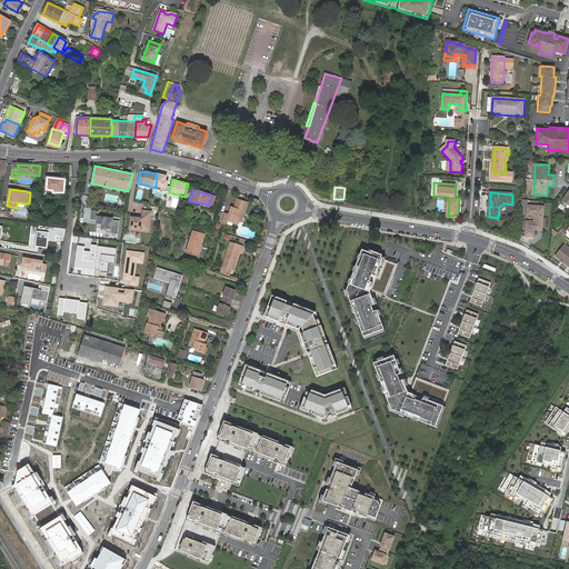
[(228,221),(235,223),(236,220),(239,221),(242,211),(243,211),(246,212),(248,203),(238,200),(235,209),(231,208),(229,216),(225,215),(222,222),(227,223),(228,221)]
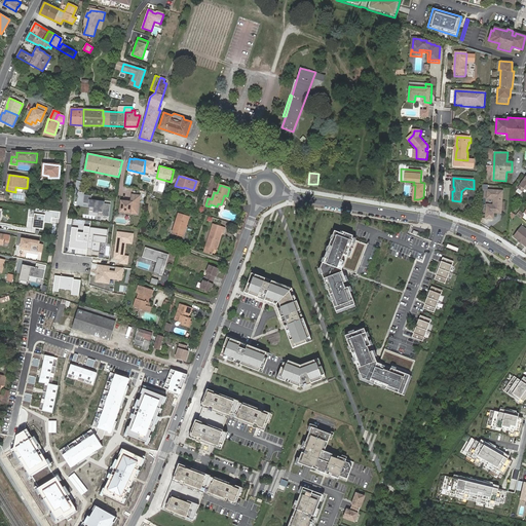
[(498,210),(500,210),(502,191),(488,190),(487,198),(493,198),(493,205),(487,204),(486,218),(493,219),(494,213),(497,213),(498,210)]
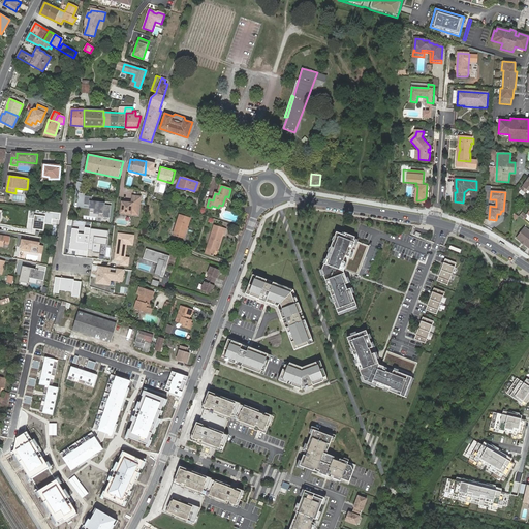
[(92,197),(85,196),(84,205),(89,205),(89,209),(94,210),(94,214),(104,215),(103,217),(110,218),(112,206),(105,205),(105,203),(91,201),(92,197)]
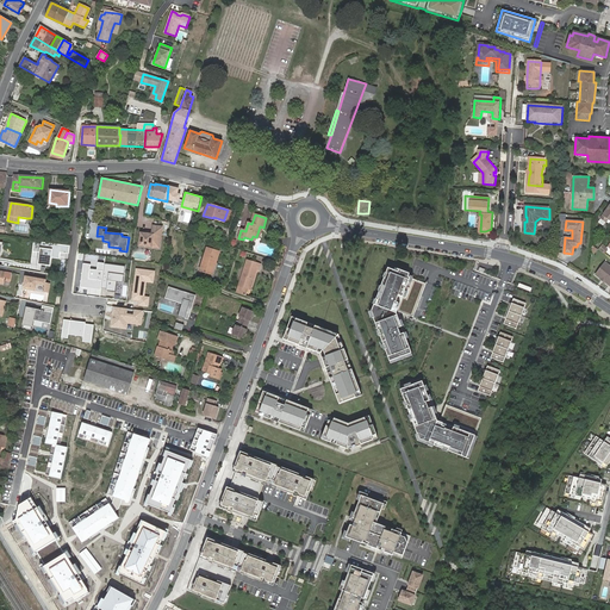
[(153,236),(148,235),(141,234),(138,246),(160,249),(163,228),(154,226),(153,234),(153,236)]
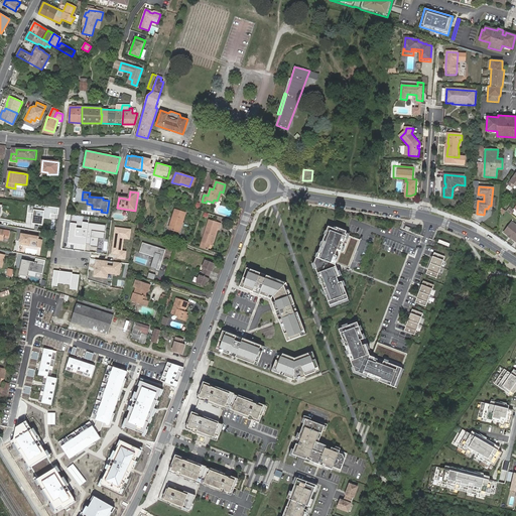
[(58,209),(27,204),(26,213),(30,214),(29,224),(41,225),(42,218),(49,219),(49,213),(57,214),(58,209)]
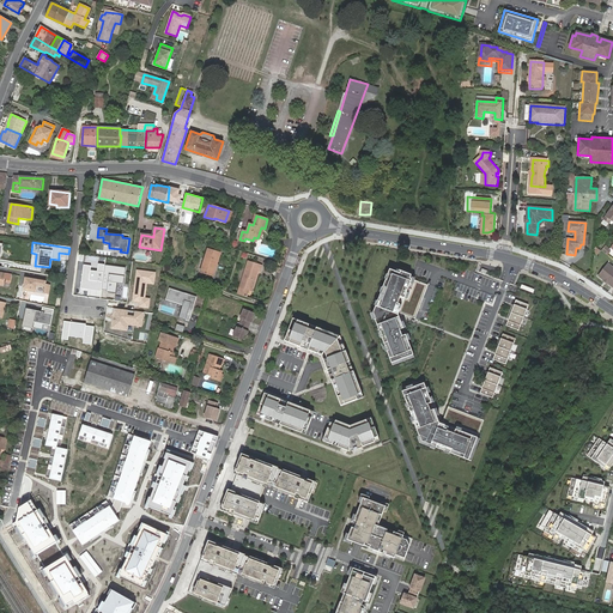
[(220,253),(208,249),(200,273),(213,277),(220,253)]
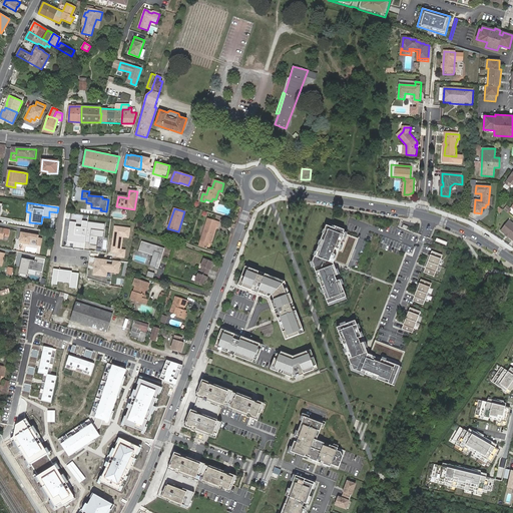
[(200,240),(198,246),(205,248),(207,242),(209,243),(212,234),(213,235),(216,227),(217,227),(219,223),(207,219),(200,240)]
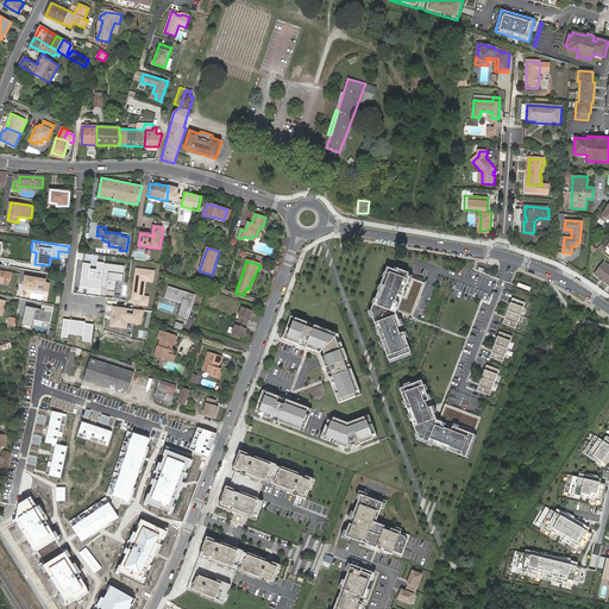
[(90,264),(83,263),(80,286),(101,289),(105,263),(98,262),(96,270),(89,269),(90,264)]
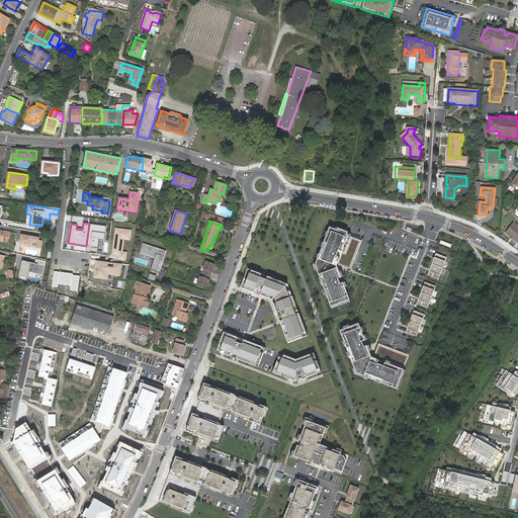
[(517,224),(515,223),(507,234),(517,241),(517,224)]
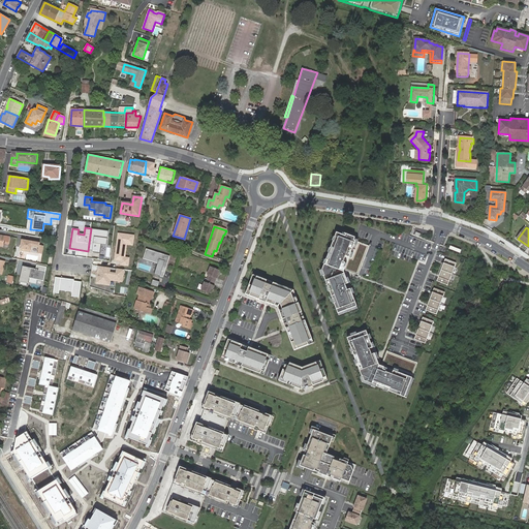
[(110,230),(91,228),(88,251),(100,252),(101,244),(107,245),(110,230)]
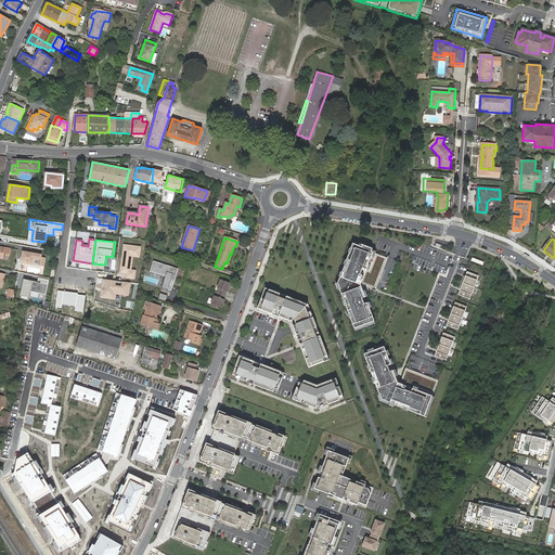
[(363,246),(353,243),(338,282),(340,288),(339,288),(345,301),(346,300),(347,305),(346,305),(349,313),(350,312),(351,317),(351,318),(355,327),(374,321),(368,302),(365,304),(363,300),(362,297),(365,296),(361,284),(362,282),(374,252),(372,252),(373,248),(363,245),(363,246)]
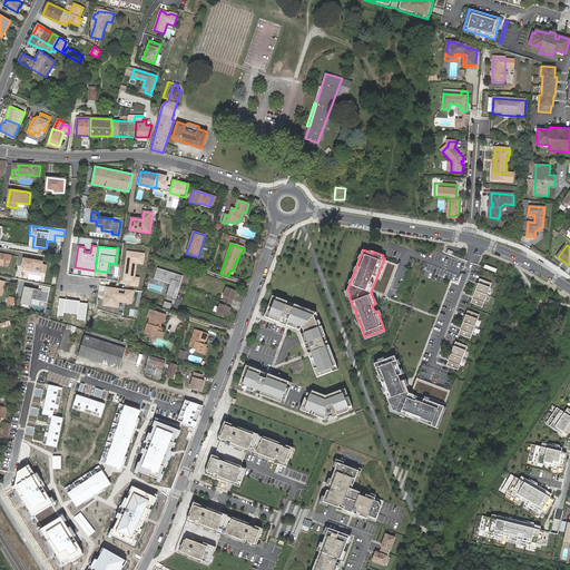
[(146,253),(127,251),(123,281),(130,281),(129,285),(138,286),(139,277),(135,277),(137,264),(144,265),(146,253)]
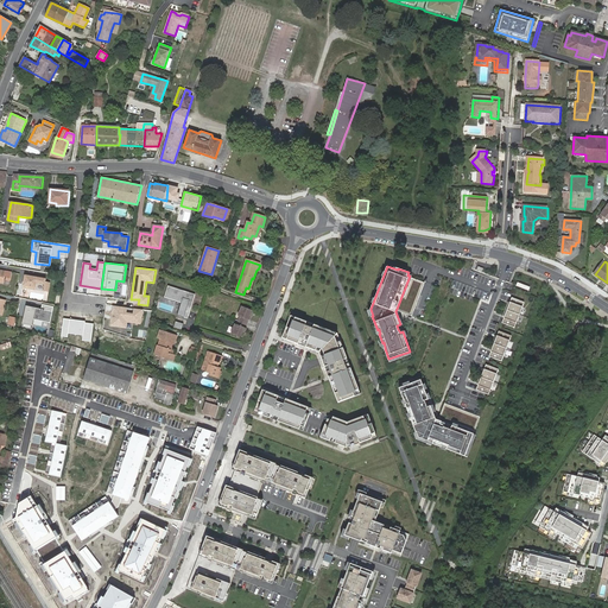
[(46,279),(25,276),(23,289),(36,291),(37,284),(44,285),(43,292),(49,292),(50,283),(45,283),(46,279)]
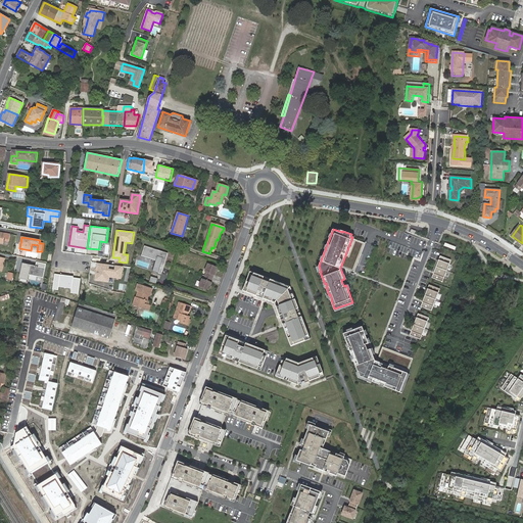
[(371,245),(352,237),(341,266),(366,276),(377,247),(371,245)]
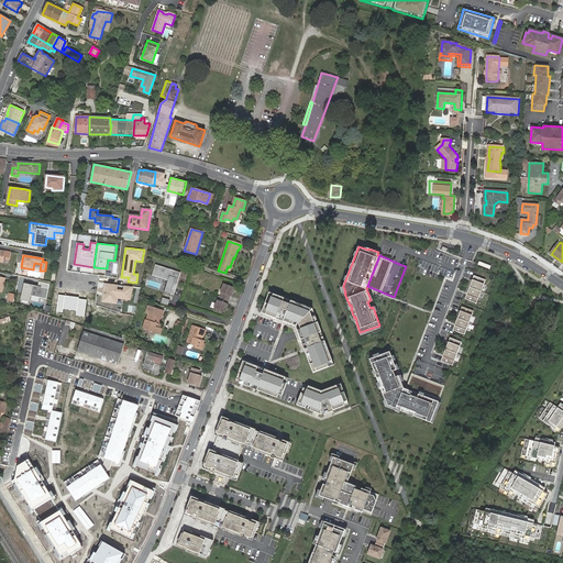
[(174,296),(180,274),(155,266),(152,276),(167,282),(164,294),(174,296)]
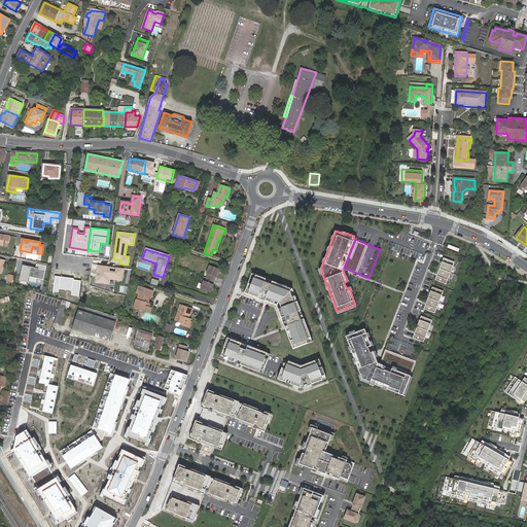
[(455,261),(444,257),(435,279),(447,284),(455,261)]
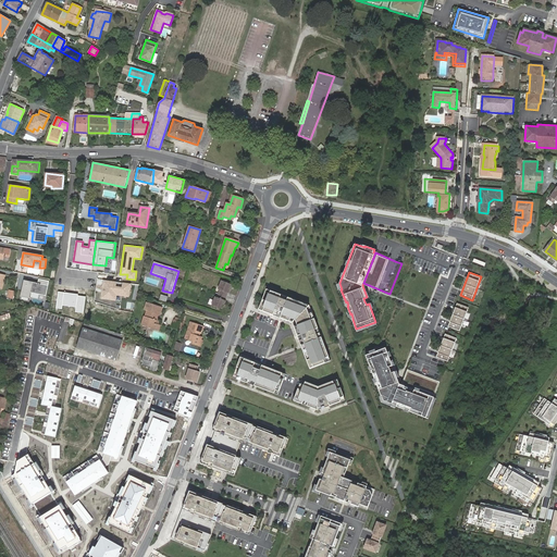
[(49,282),(39,280),(38,283),(24,281),(21,296),(29,298),(31,293),(46,296),(49,282)]
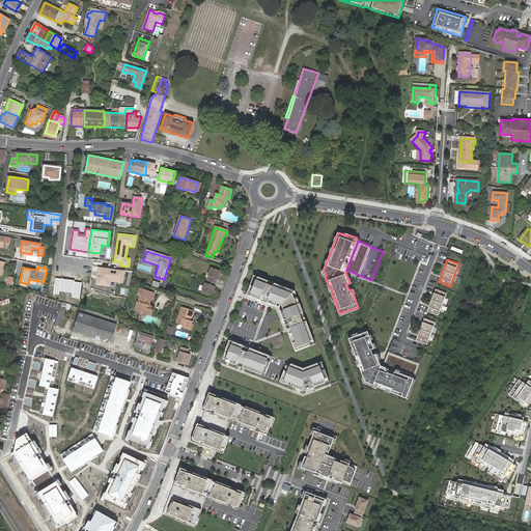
[(124,271),(96,267),(94,285),(110,287),(111,282),(122,284),(124,271)]
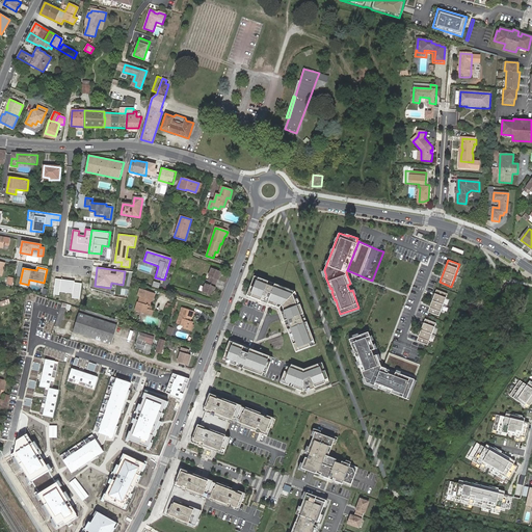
[(210,269),(206,281),(215,284),(216,281),(217,281),(220,272),(210,269)]
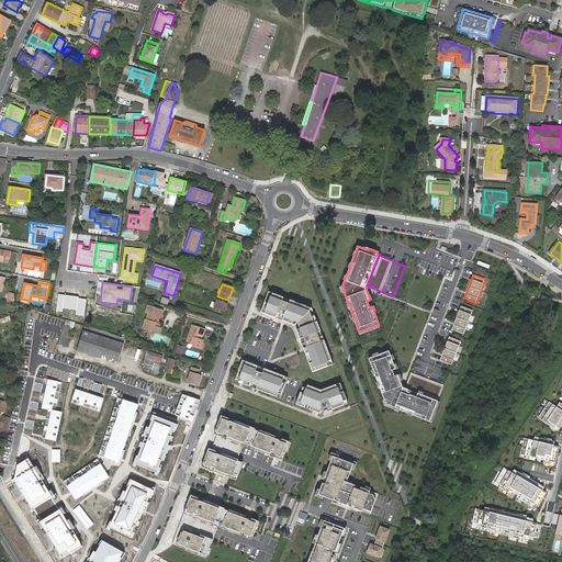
[(333,363),(311,307),(268,291),(259,312),(294,325),(303,350),(312,371),(333,363)]
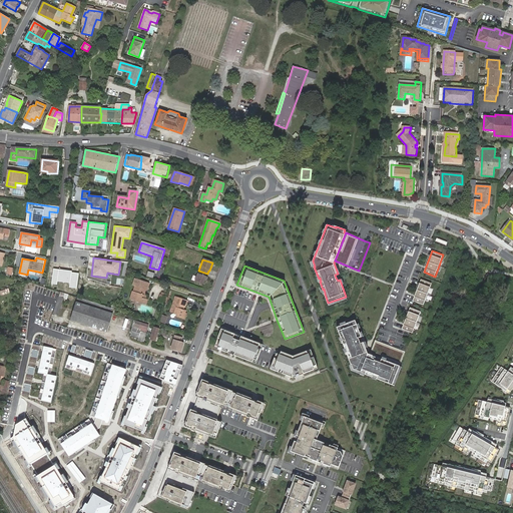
[(72,271),(53,269),(51,285),(57,285),(57,282),(70,283),(70,288),(76,289),(78,274),(71,273),(72,271)]
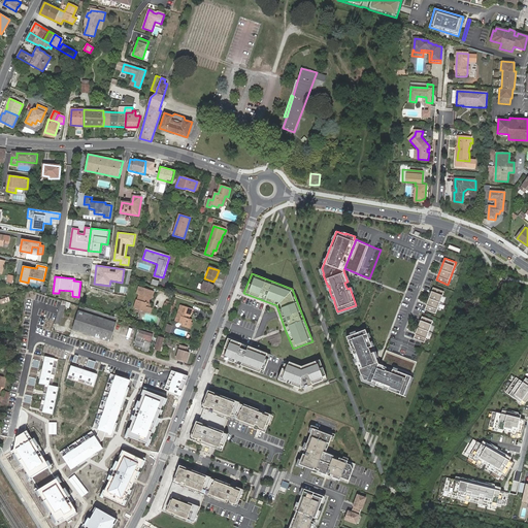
[(213,282),(204,278),(200,291),(210,294),(213,286),(212,285),(213,282)]
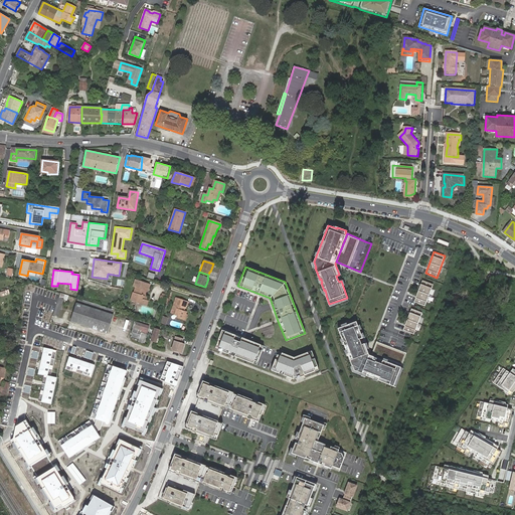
[(30,282),(41,286),(44,277),(33,274),(30,282)]
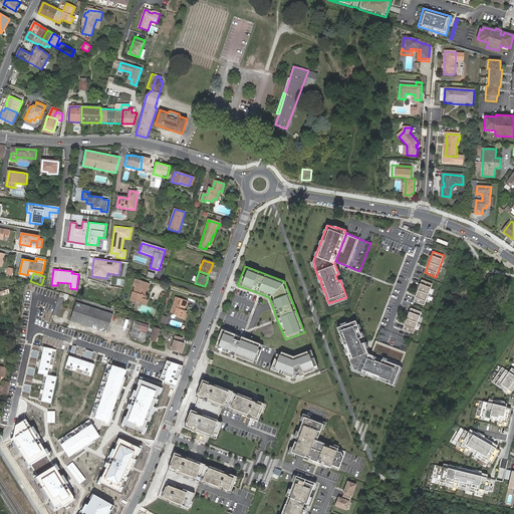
[(433,284),(422,279),(414,301),(425,305),(433,284)]
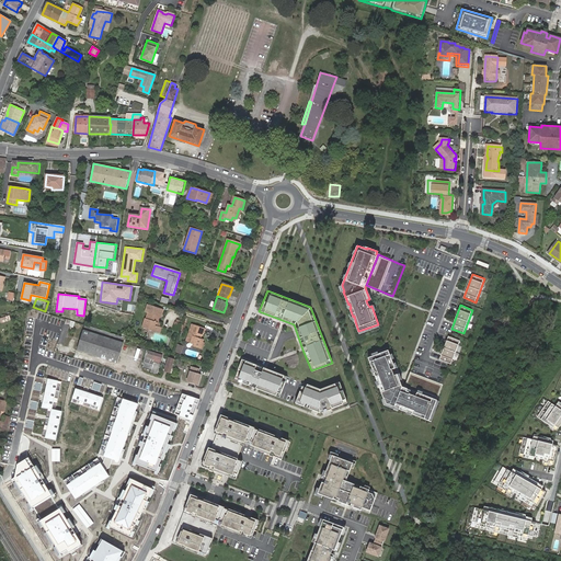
[(159,317),(161,317),(163,309),(152,306),(150,313),(147,312),(145,318),(144,318),(141,328),(158,333),(159,327),(156,325),(157,322),(158,322),(159,317)]
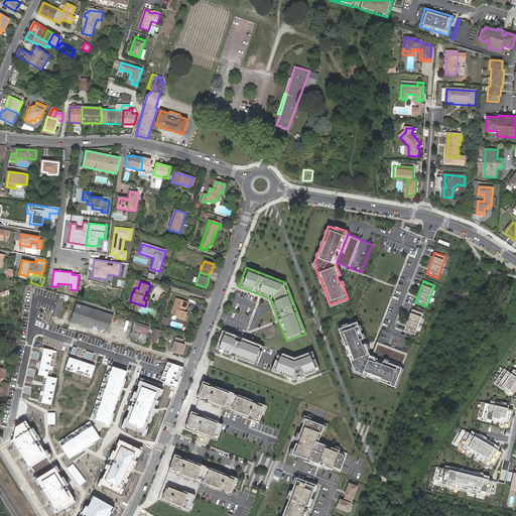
[(166,305),(169,296),(162,293),(159,302),(166,305)]
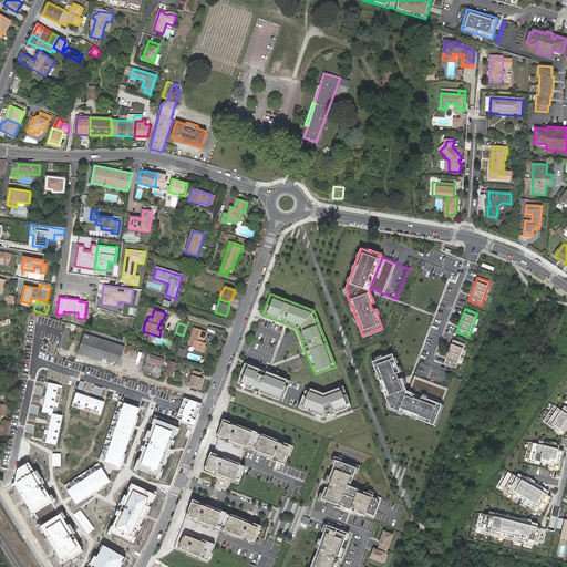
[(71,330),(65,328),(59,348),(64,350),(71,330)]
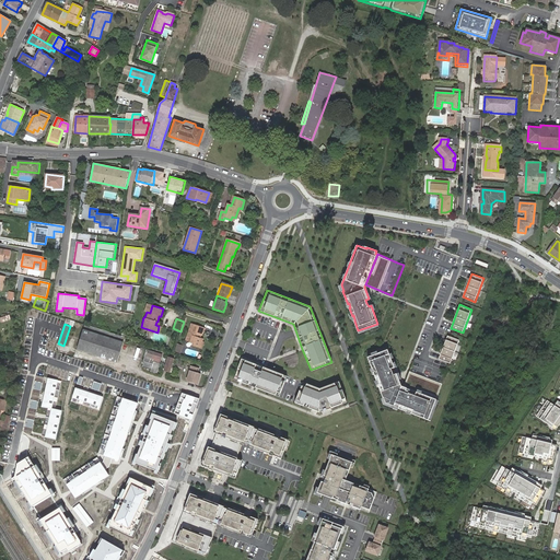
[(191,328),(189,327),(185,341),(190,342),(190,340),(194,341),(194,343),(193,346),(200,349),(202,339),(198,337),(199,336),(200,336),(201,331),(203,333),(205,327),(194,324),(191,328)]
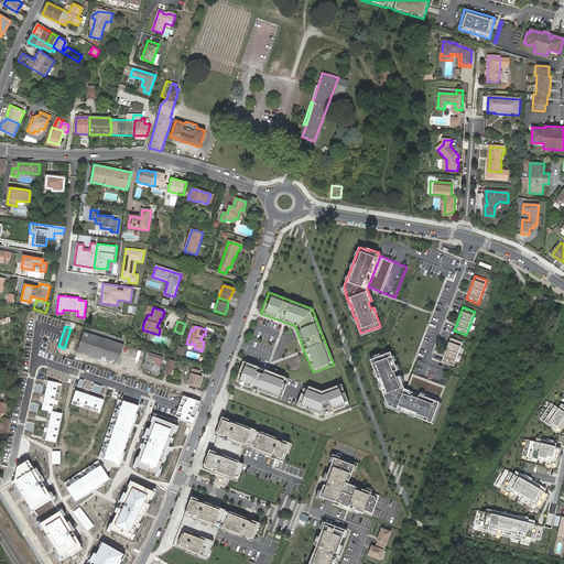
[(117,365),(126,339),(85,327),(78,353),(117,365)]
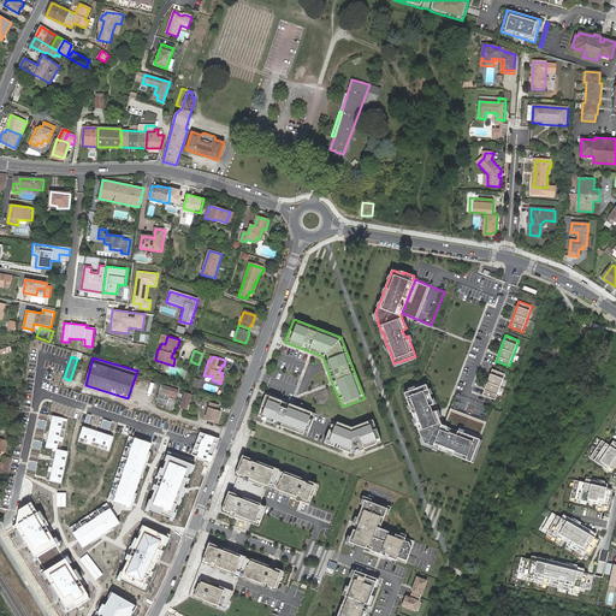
[(505,374),(492,369),(483,395),(496,400),(505,374)]
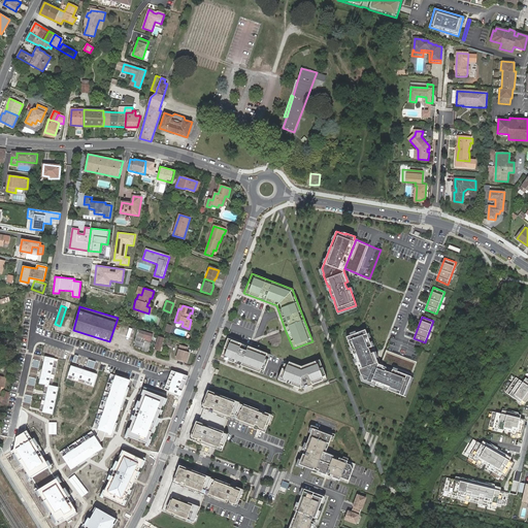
[(134,345),(142,349),(142,351),(146,352),(153,334),(139,330),(137,338),(134,345)]
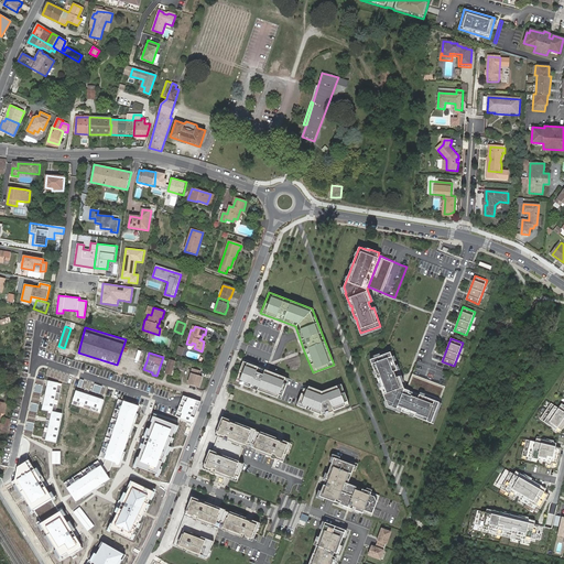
[(391,353),(370,359),(375,370),(376,370),(377,375),(376,375),(379,383),(380,382),(381,387),(381,388),(386,401),(387,400),(389,405),(401,410),(401,412),(431,423),(440,402),(407,390),(404,389),(400,377),(397,378),(396,375),(394,371),(398,370),(391,353)]
